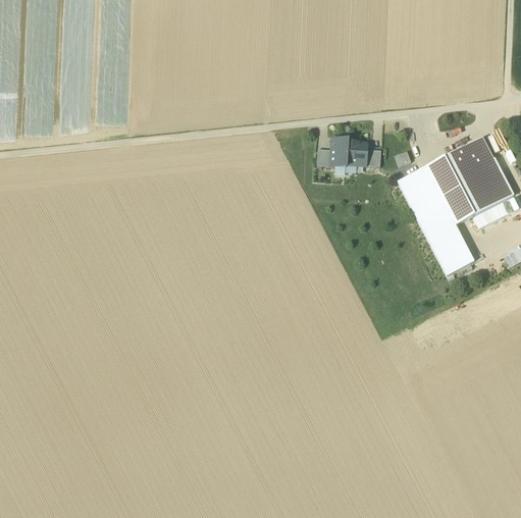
[(482,137),(399,182),(448,274),(475,261),(456,225),(515,195),(496,158),(493,158),(482,137)]
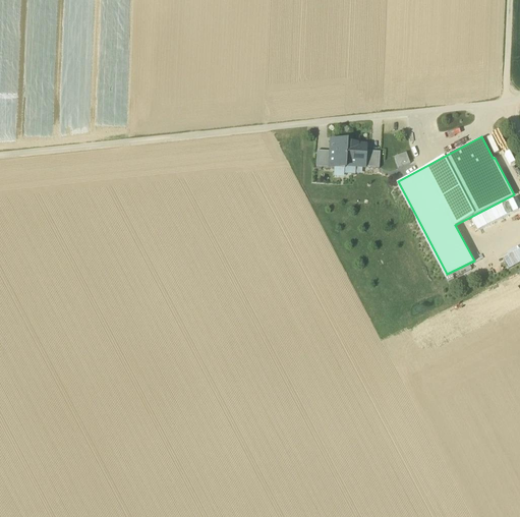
[(347,139),(332,138),(331,150),(330,166),(346,167),(346,164),(347,141),(347,139)]
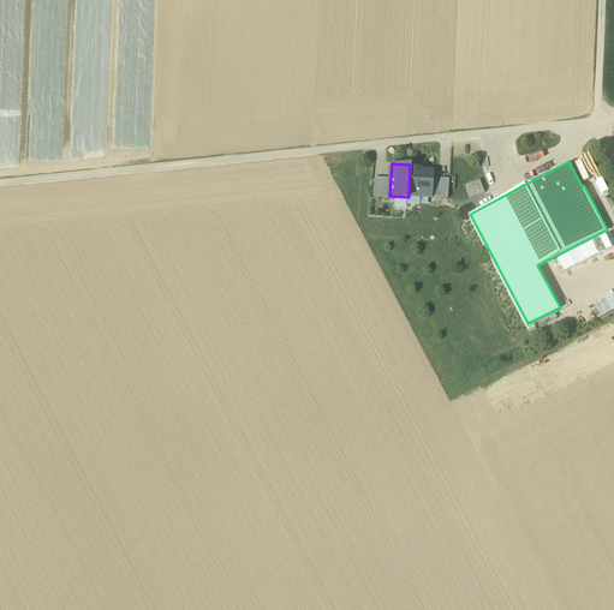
[(433,169),(410,167),(409,193),(421,195),(421,190),(431,191),(433,175),(433,169)]
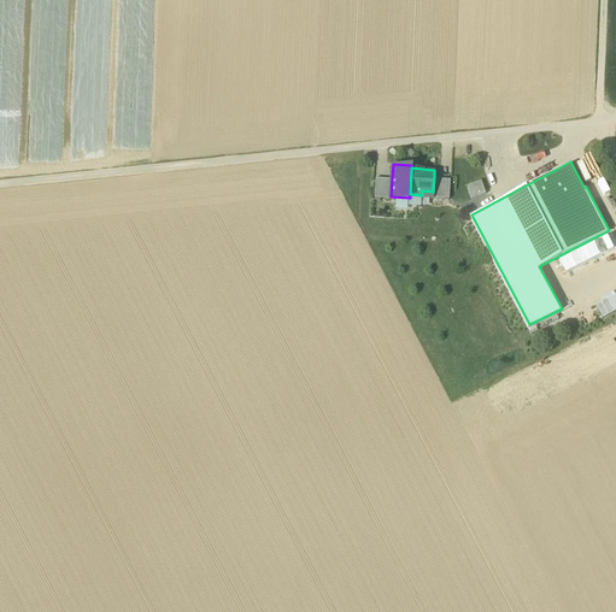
[(392,177),(376,176),(375,195),(391,196),(392,177)]
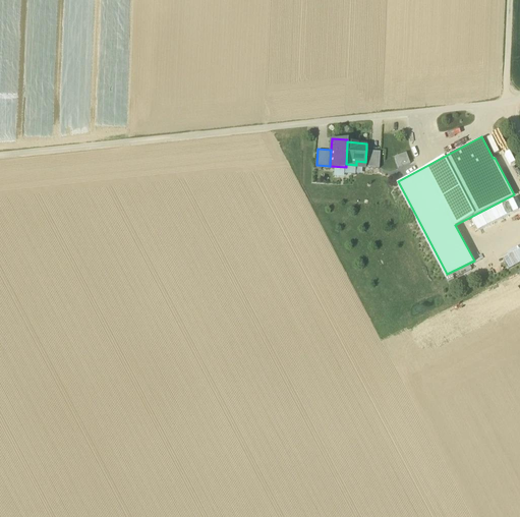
[(381,150),(366,149),(365,162),(364,165),(380,166),(381,150)]
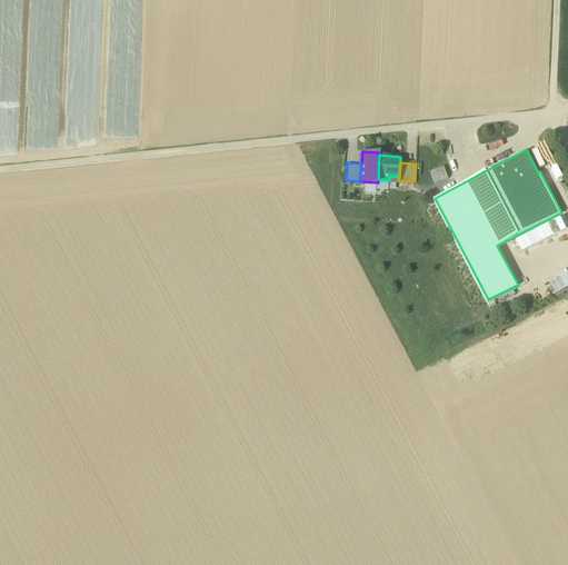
[(445,165),(431,169),(436,180),(449,176),(445,165)]
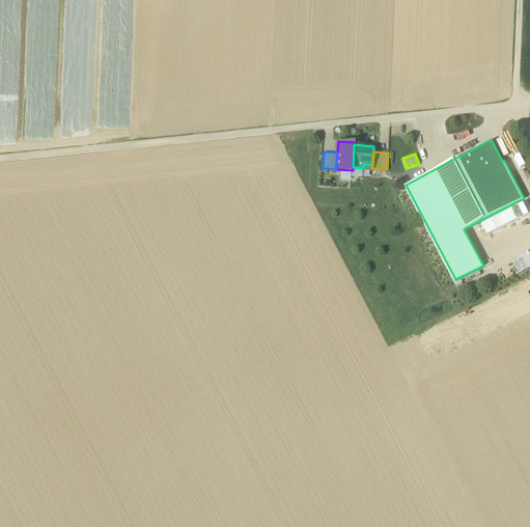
[(529,247),(510,256),(517,270),(529,264),(529,247)]
